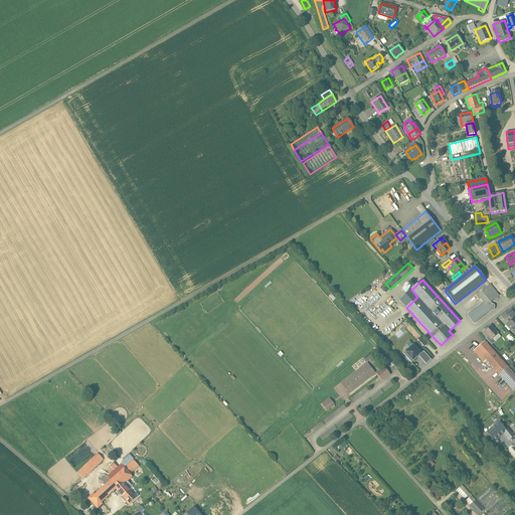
[(490,285),(477,295),(482,302),(468,312),(468,316),(472,322),(476,322),(493,309),(493,306),(490,302),(499,296),(490,285)]
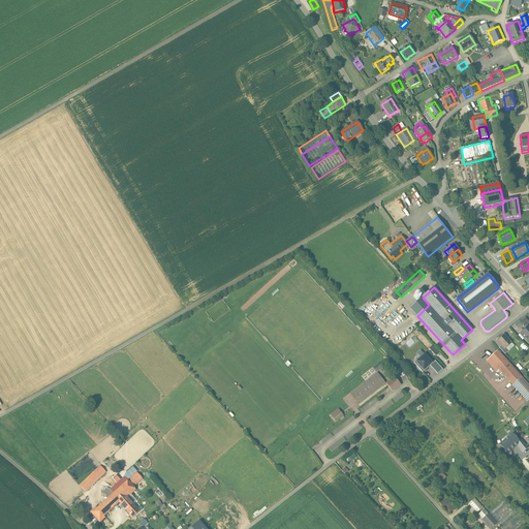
[(511,343),(504,335),(497,341),(501,346),(504,349),(506,348),(511,343)]
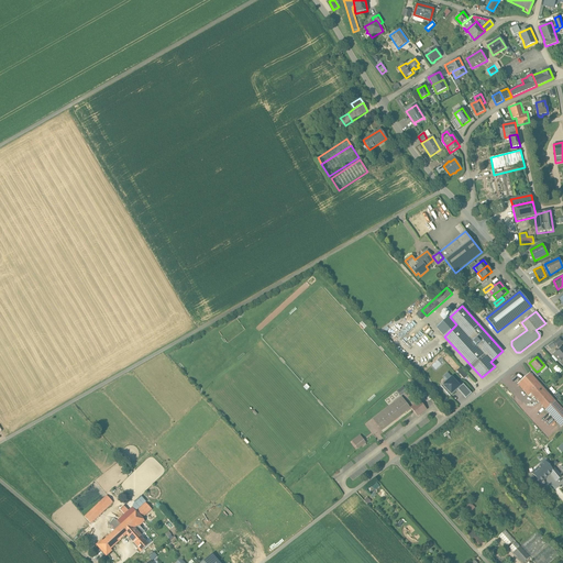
[(461,367),(456,371),(464,378),(467,375),(461,367)]
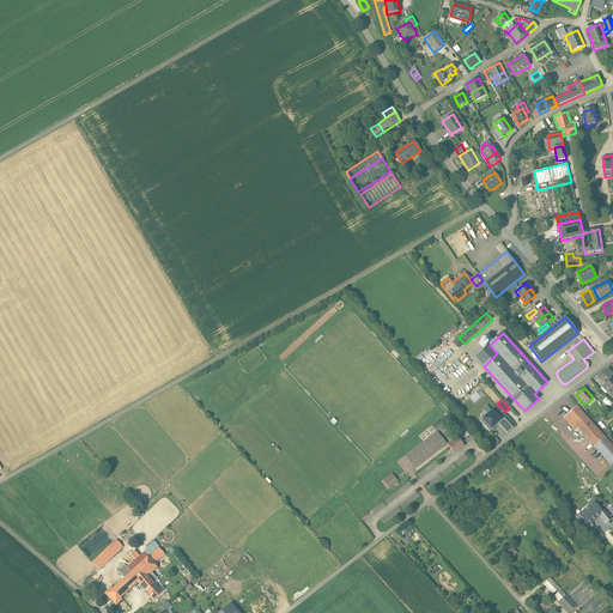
[(587,404),(584,405),(581,401),(578,404),(586,411),(589,407),(587,404)]
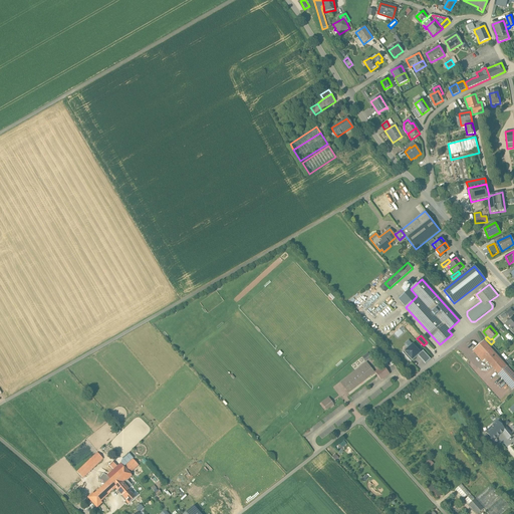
[(513,388),(513,374),(483,340),(472,350),(483,362),(485,359),(512,390),(513,388)]
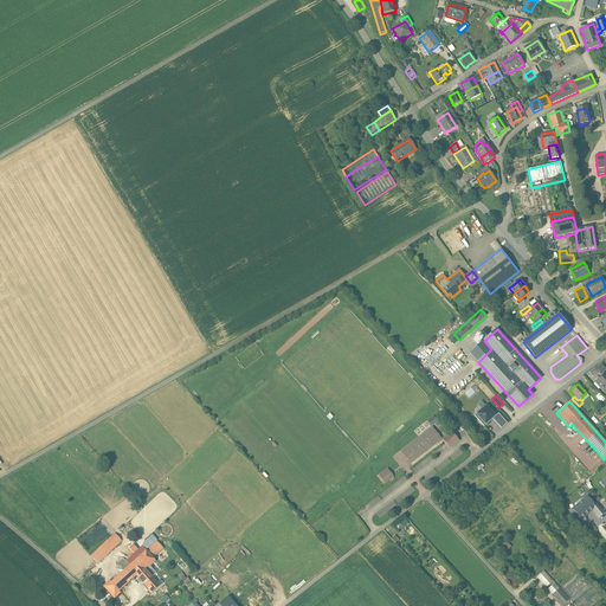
[(487,405),(475,416),(484,426),(492,418),(496,416),(487,405)]
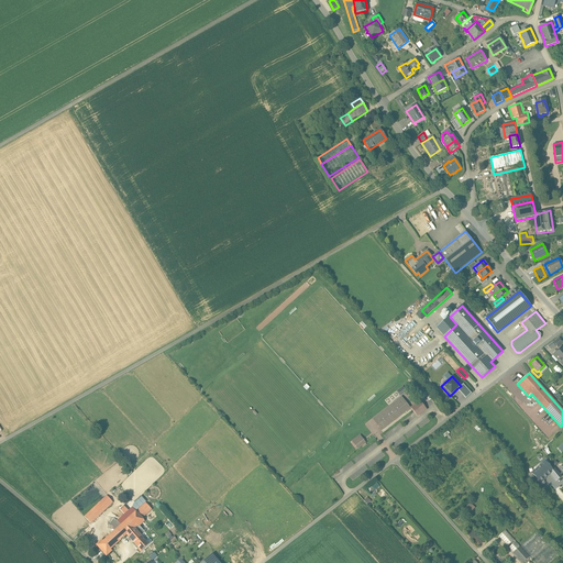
[(461,386),(457,388),(465,397),(471,393),(463,384),(461,386)]
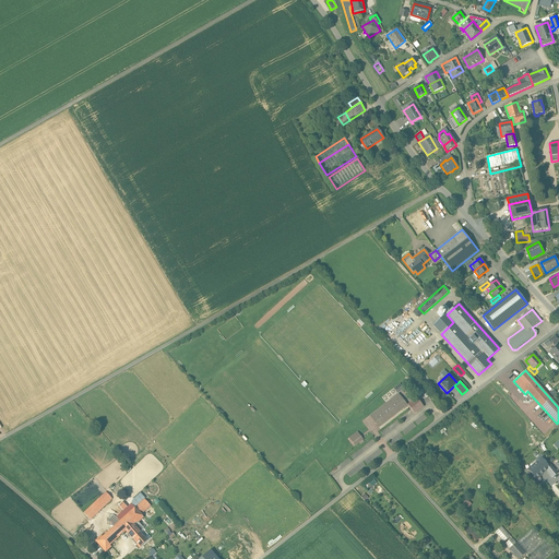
[(394,401),(371,418),(379,427),(407,405),(400,396),(399,397),(397,395),(393,399),(394,401)]
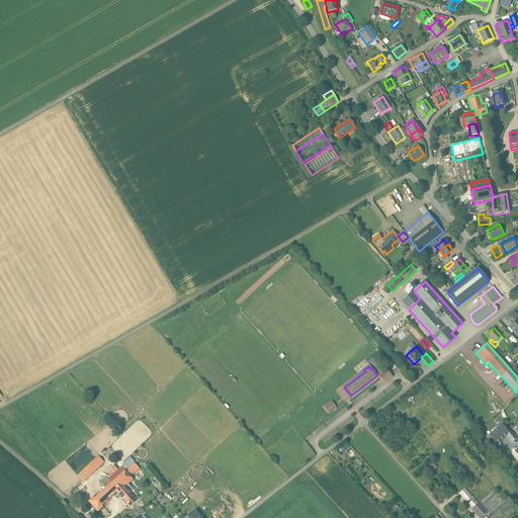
[(393,376),(386,368),(377,375),(379,377),(384,383),(393,376)]
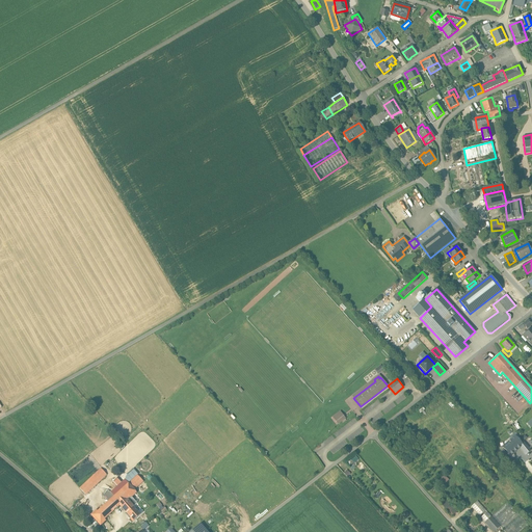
[(342,414),(335,419),(338,424),(345,419),(343,416),(342,414)]
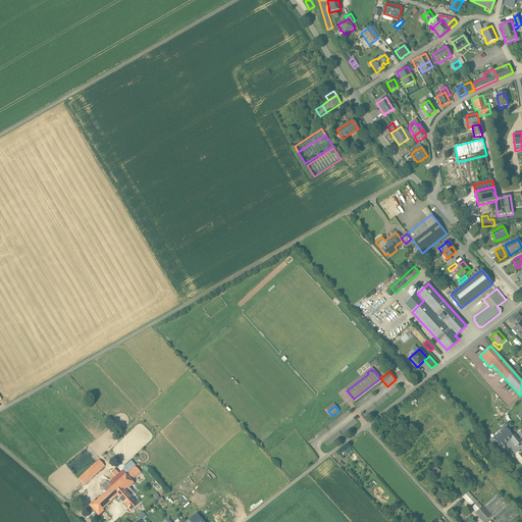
[(513,436),(506,428),(493,438),(501,447),(513,436)]
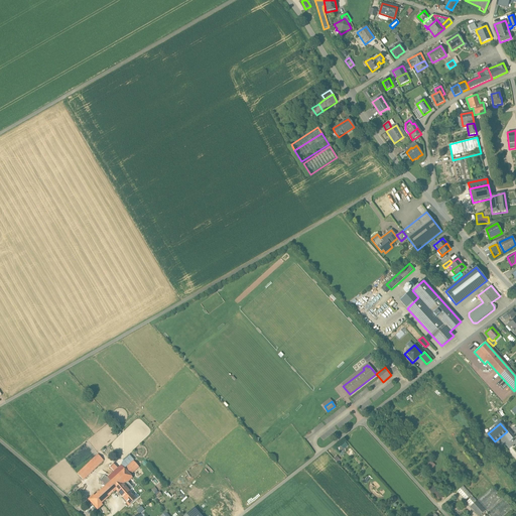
[(106,449),(110,455),(114,452),(110,446),(106,449)]
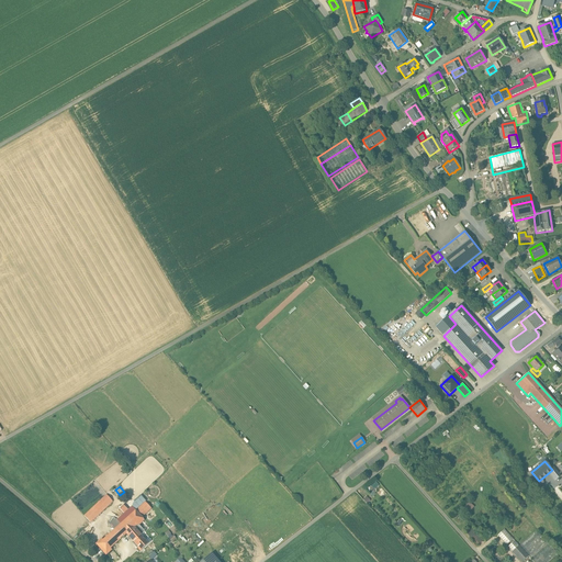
[(108,496),(94,507),(100,514),(113,502),(108,496)]
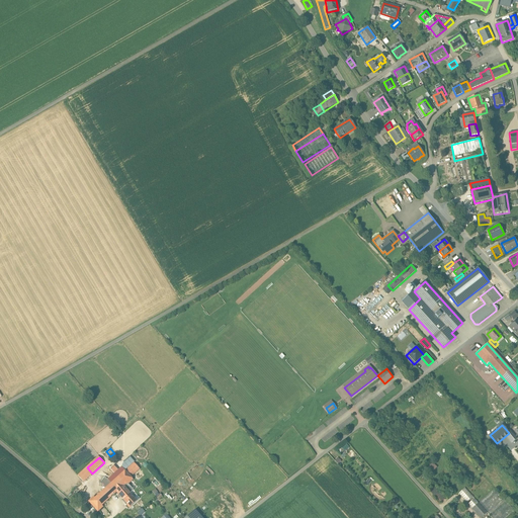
[(433,462),(428,466),(432,471),(437,466),(433,462)]
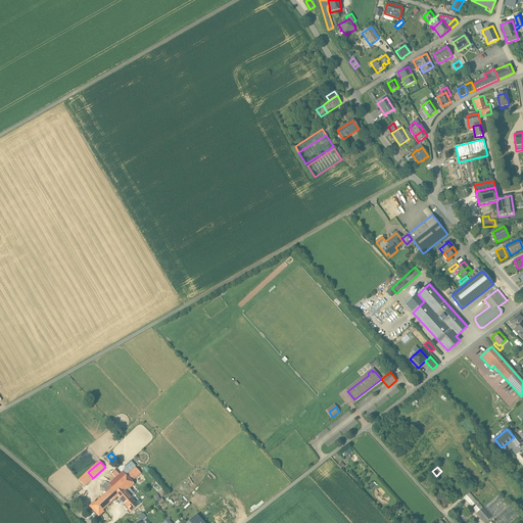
[(136,468),(127,476),(132,482),(141,474),(136,468)]
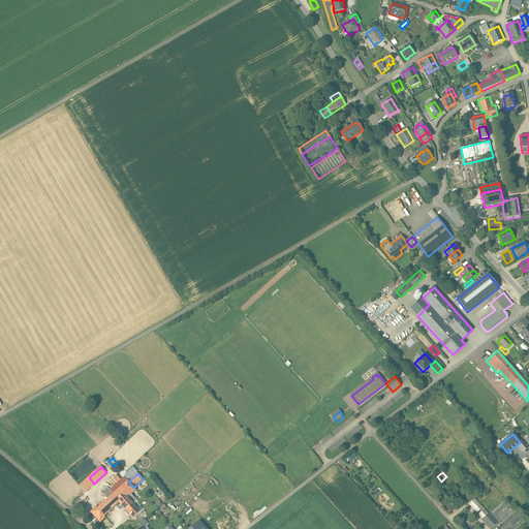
[(88,477),(79,486),(85,492),(94,484),(89,477),(88,477)]
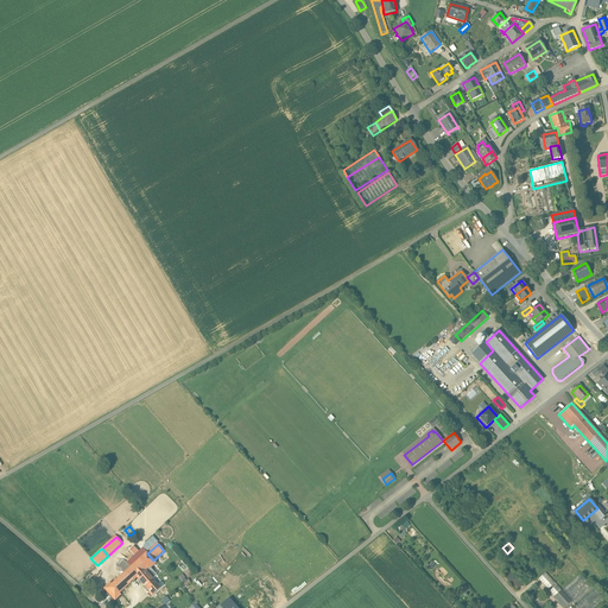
[(144,549),(128,563),(132,568),(112,586),(108,589),(115,597),(120,594),(138,578),(146,588),(154,581),(153,580),(157,576),(151,569),(157,564),(153,561),(147,553),(144,549)]
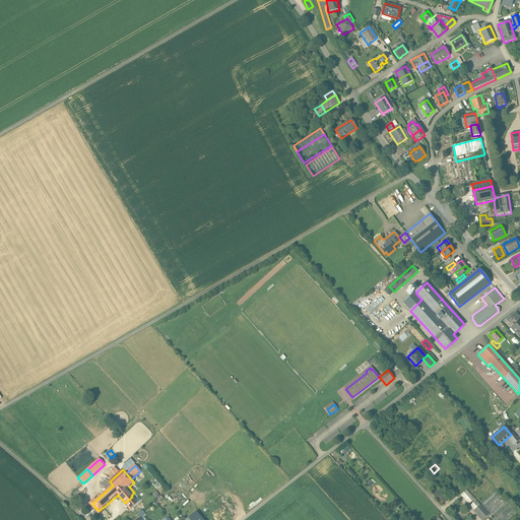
[(446,500),(435,488),(431,492),(442,505),(446,500)]
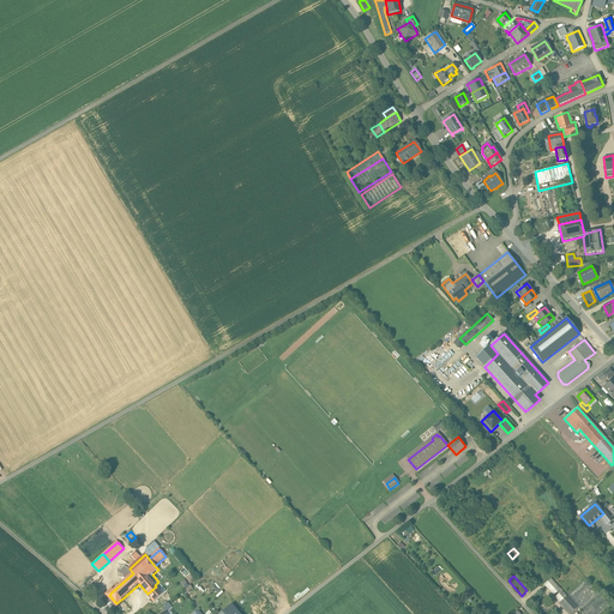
[(560,603),(567,596),(551,578),(543,585),(560,603)]
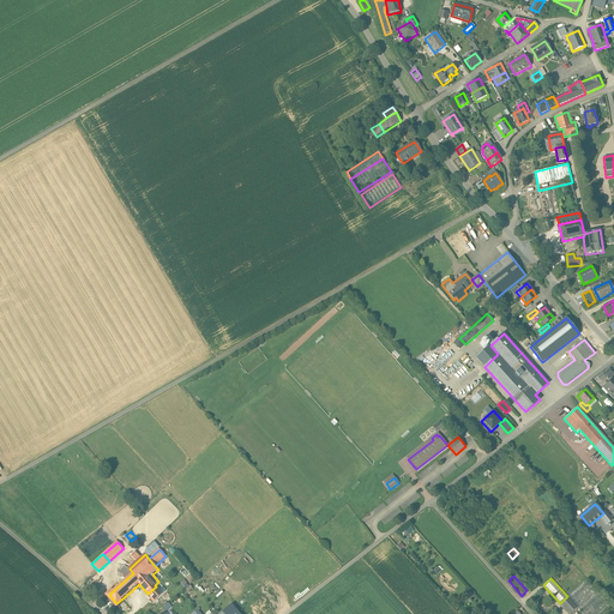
[(585,579),(567,596),(577,608),(581,611),(599,595),(585,579)]
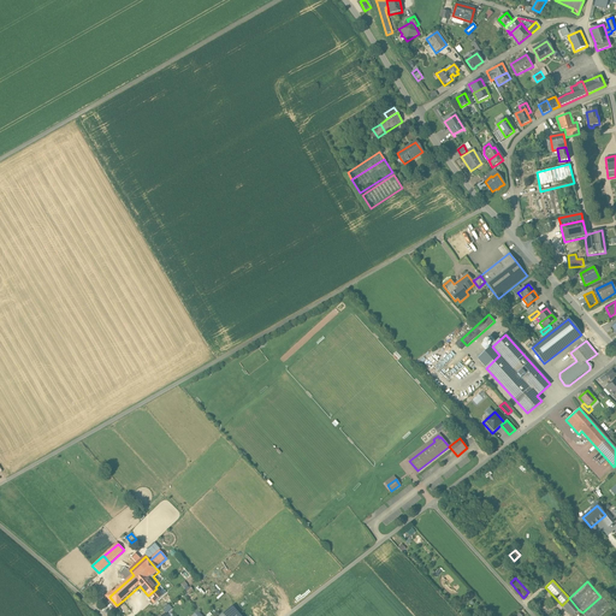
[(157,588),(148,596),(152,600),(150,602),(154,605),(164,597),(157,588)]
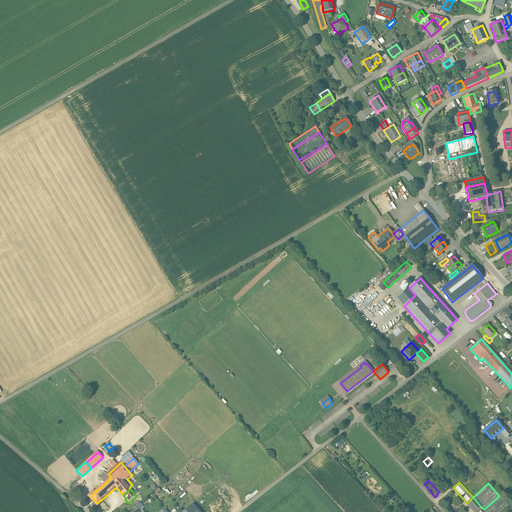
[(92,491),(87,495),(96,506),(102,501),(101,500),(97,503),(91,496),(94,493),(92,491)]
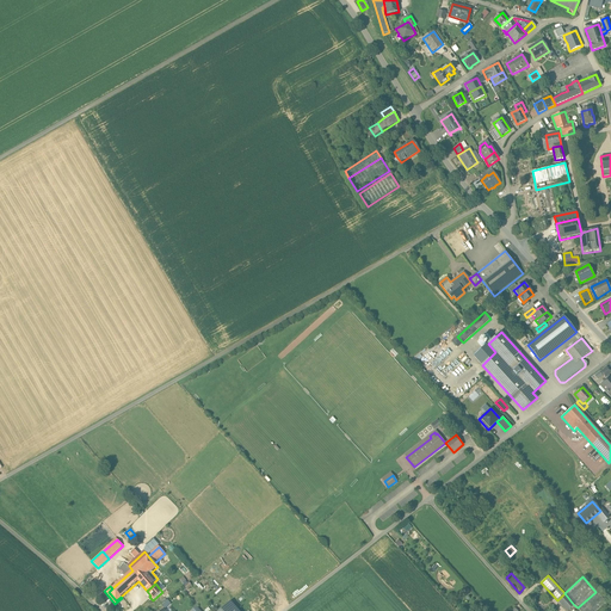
[(596,592),(578,608),(580,610),(597,610),(606,603),(597,591),(596,592)]
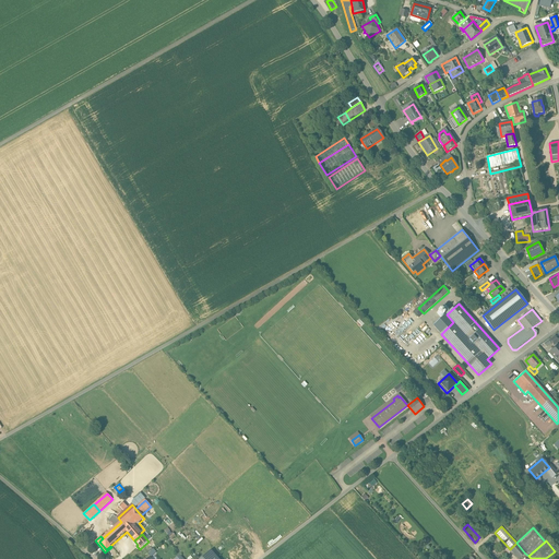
[(519,558),(525,554),(516,543),(510,549),(509,549),(518,558),(519,558)]
